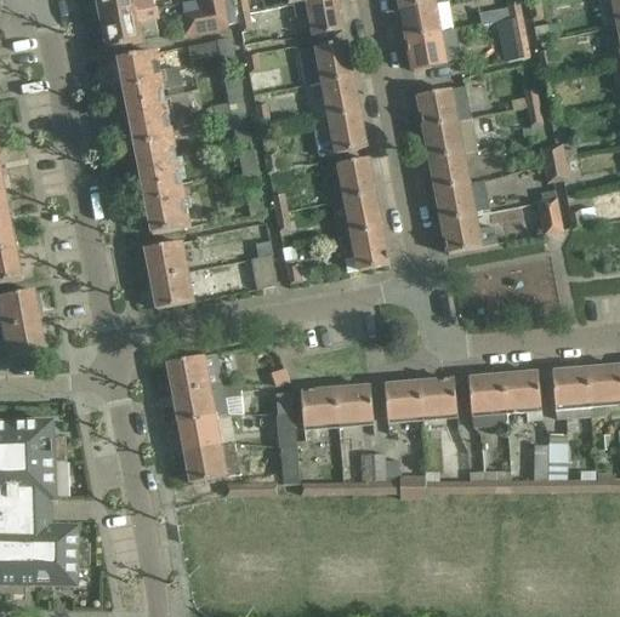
[(96,0),(100,17),(152,7),(154,7),(152,0),(96,0)]
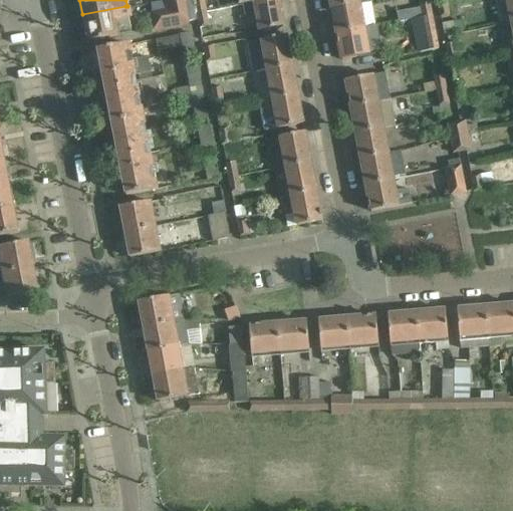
[(170,0),(171,5),(150,10),(153,27),(189,20),(188,19),(185,0),(170,0)]
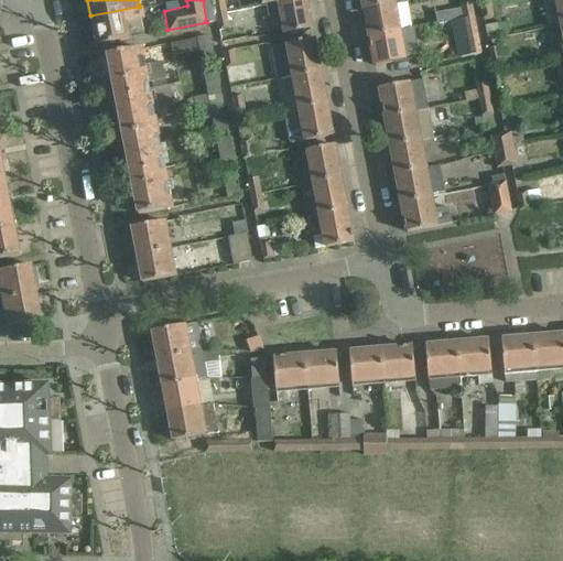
[(203,0),(206,21),(216,19),(215,12),(213,0),(203,0)]
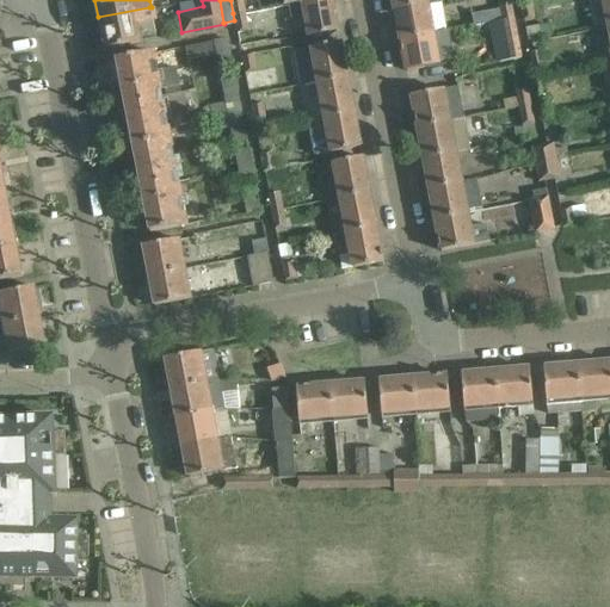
[(235,12),(236,12),(245,11),(242,0),(230,0),(233,13),(235,12)]
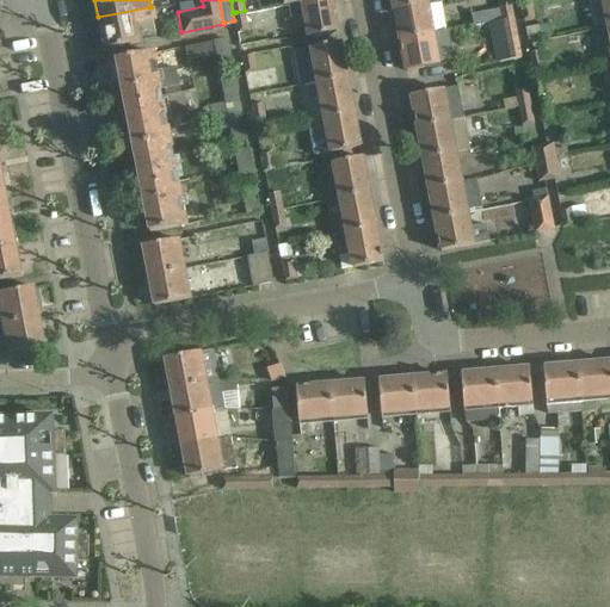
[(337,30),(332,0),(299,0),(287,2),(289,16),(303,13),(307,36),(337,30)]
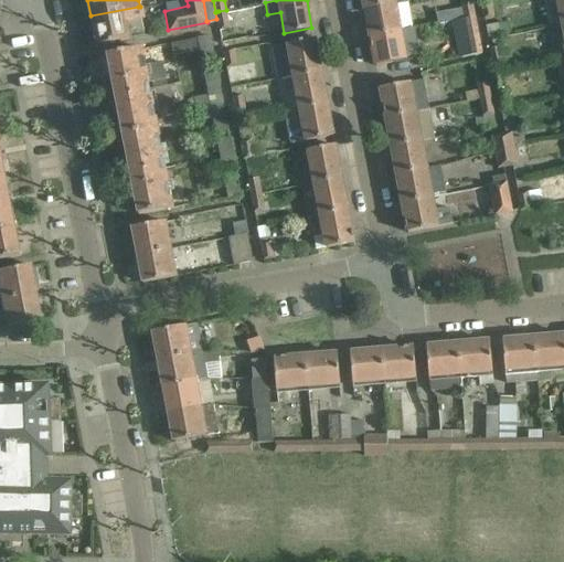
[(393,0),(363,6),(369,34),(397,29),(398,29),(393,0)]
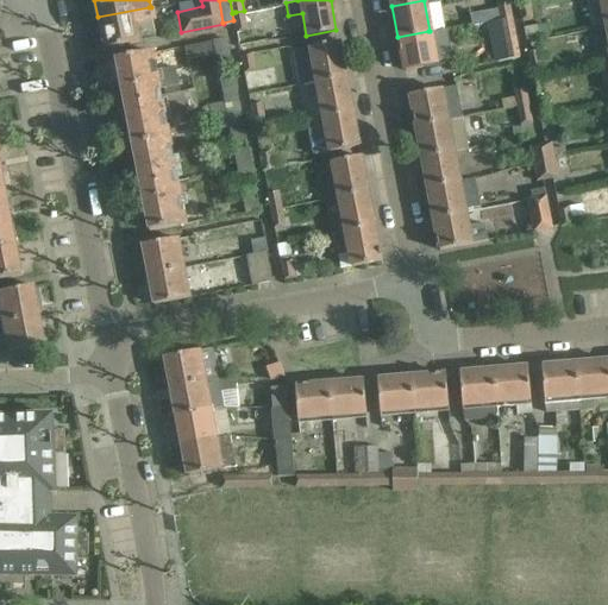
[(500,17),(509,16),(512,14),(508,0),(495,0),(496,6),(468,12),(470,23),(500,17)]
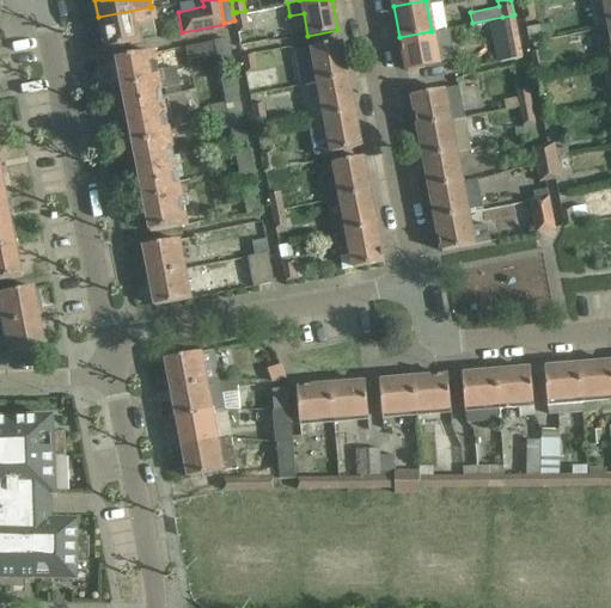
[(535,16),(531,0),(525,0),(519,1),(523,18),(535,16)]
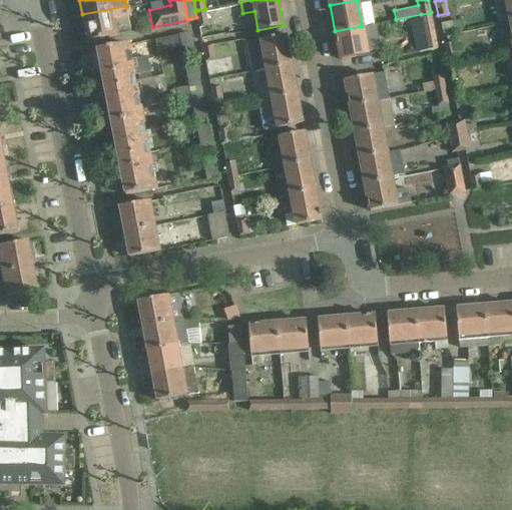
[(495,0),(499,21),(507,19),(504,0),(495,0)]
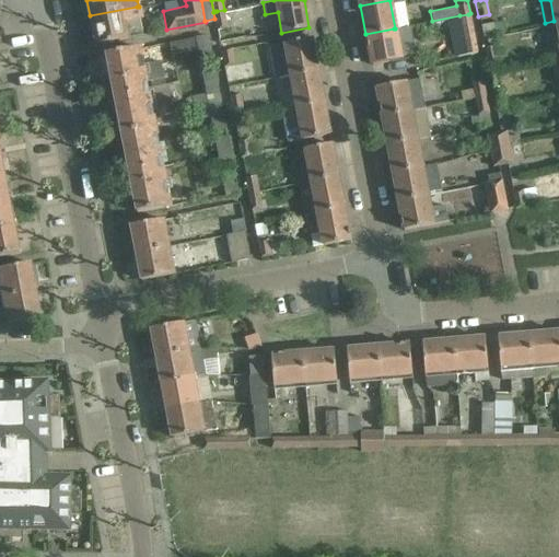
[(137,7),(90,15),(95,43),(141,34),(137,7)]
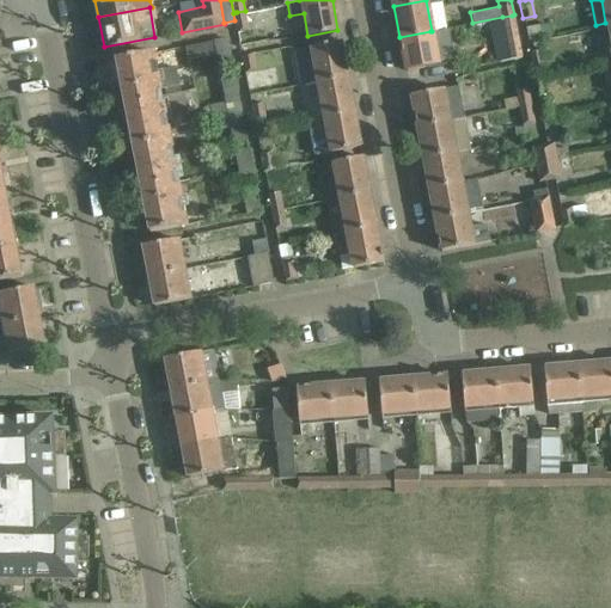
[(233,13),(234,20),(236,31),(249,29),(245,11),(237,12),(236,12),(233,13)]
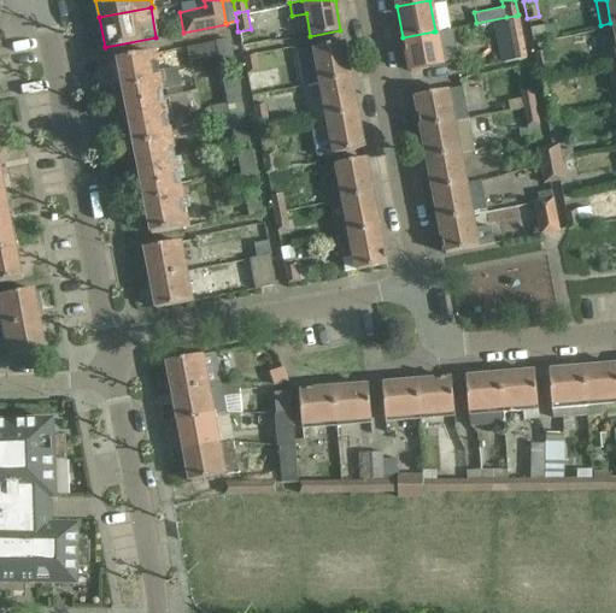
[(516,16),(506,17),(510,35),(520,34),(518,31),(516,16)]
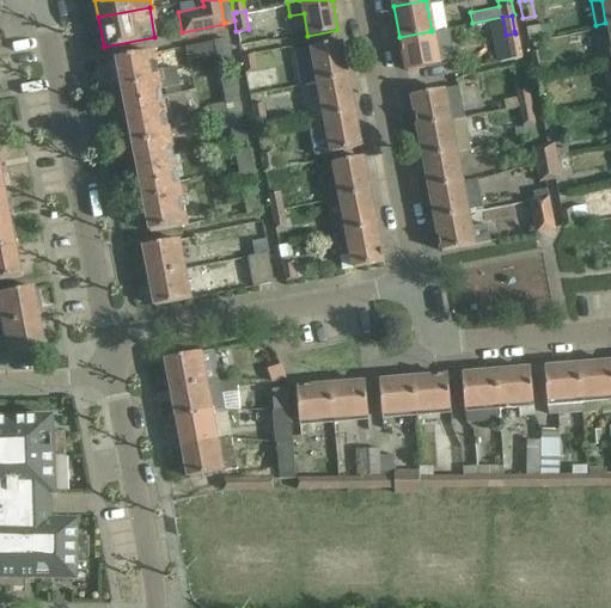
[(451,60),(445,29),(432,31),(431,31),(399,37),(405,69),(451,60)]
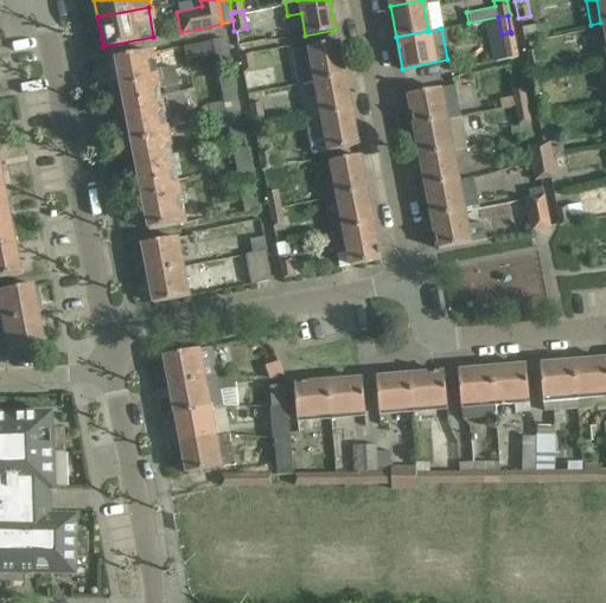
[(183,44),(186,57),(214,52),(214,51),(228,49),(224,36),(211,38),(183,44)]
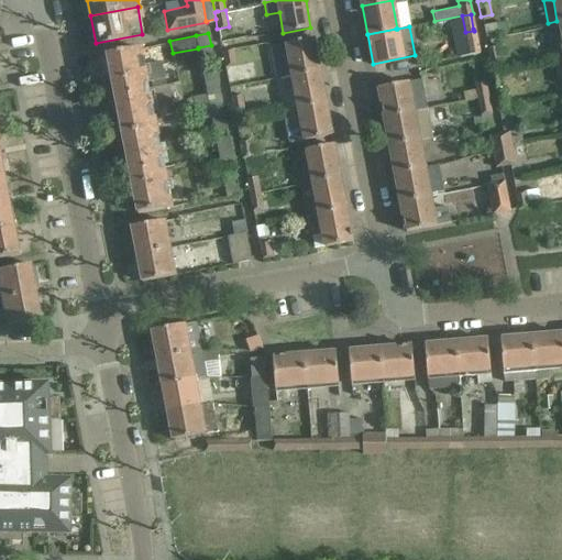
[(285,42),(291,75),(319,69),(312,37),(285,42)]
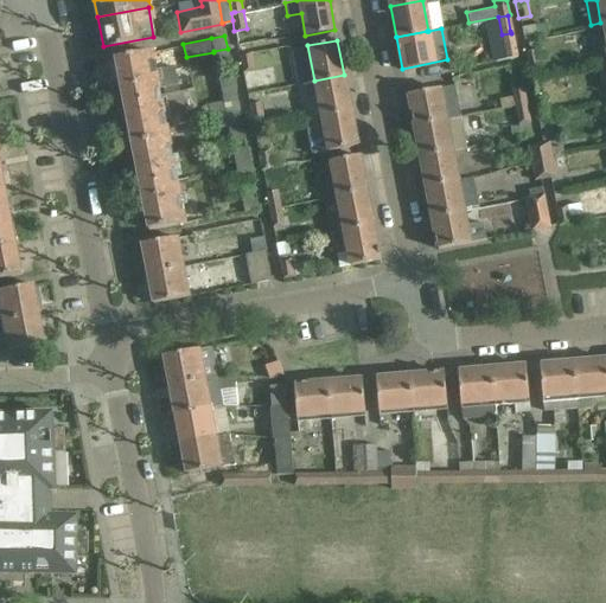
[(540,64),(536,46),(524,49),(528,66),(540,64)]
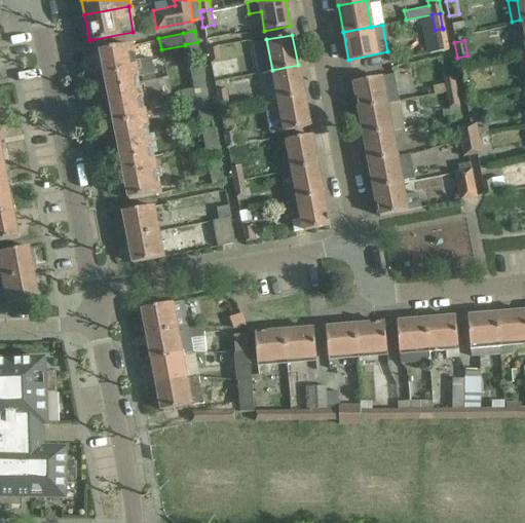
[(185,45),(187,55),(199,53),(197,43),(197,42),(185,44),(185,45)]
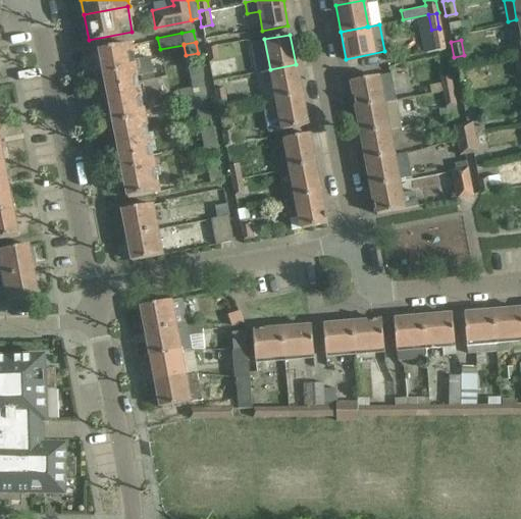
[(98,49),(112,122),(145,116),(160,113),(156,93),(168,91),(165,73),(153,75),(149,55),(134,58),(131,43),(98,49)]
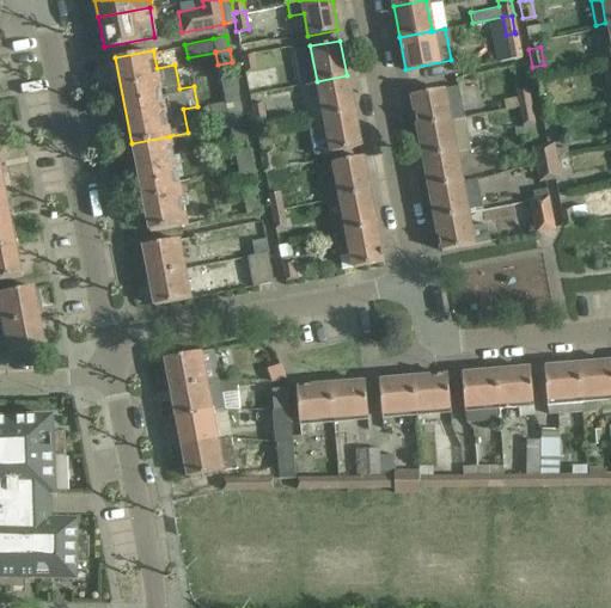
[(257,68),(252,51),(240,54),(244,71),(257,68)]
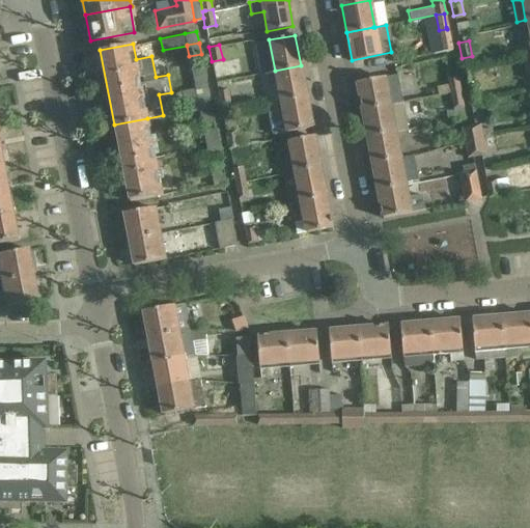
[(191,65),(193,77),(204,75),(202,63),(191,65)]
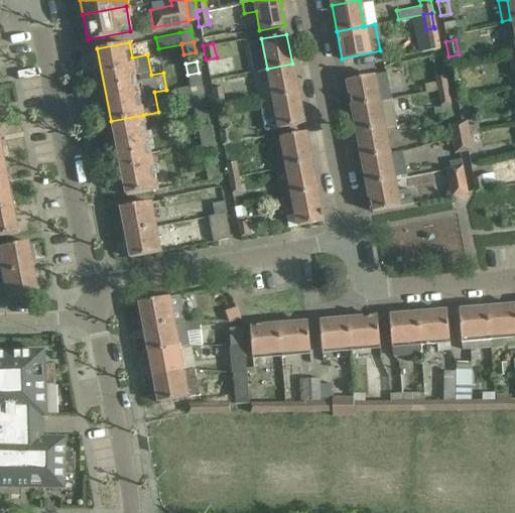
[(267,69),(272,98),(297,93),(292,63),(287,65),(267,69)]
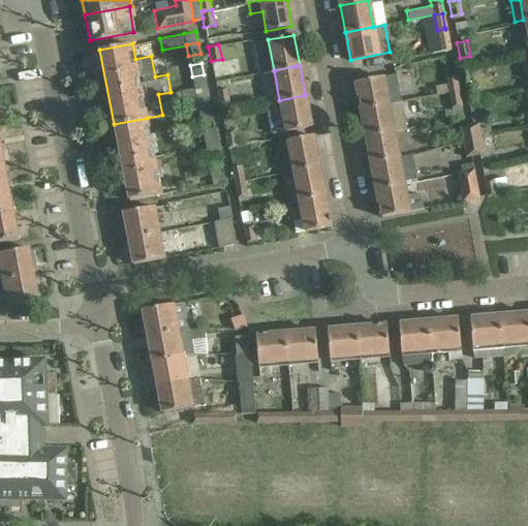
[(354,81),(361,109),(386,103),(401,100),(396,73),(354,81)]
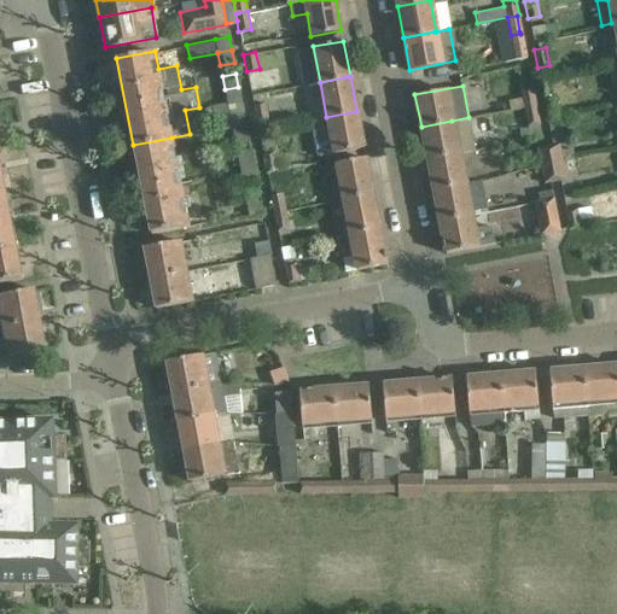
[(533,86),(521,88),(524,107),(536,104),(533,86)]
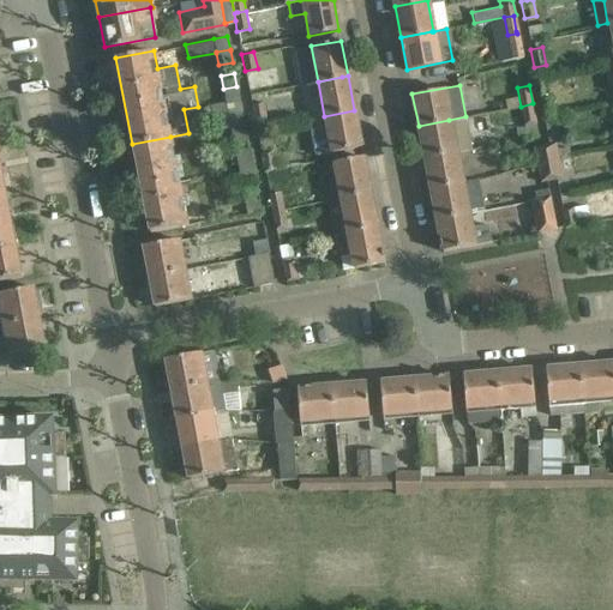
[(223,89),(226,102),(239,98),(236,86),(223,89)]
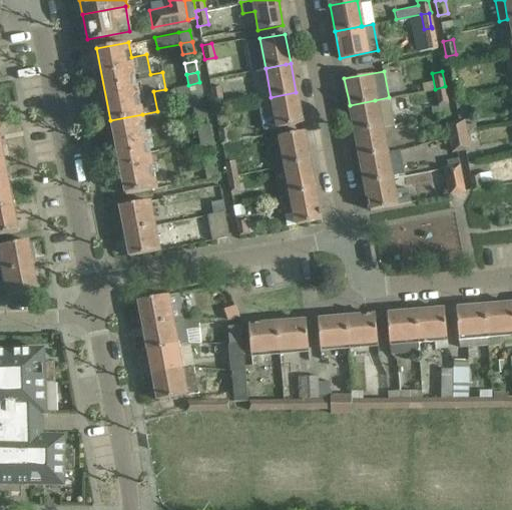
[(454,96),(463,94),(460,80),(451,81),(454,96)]
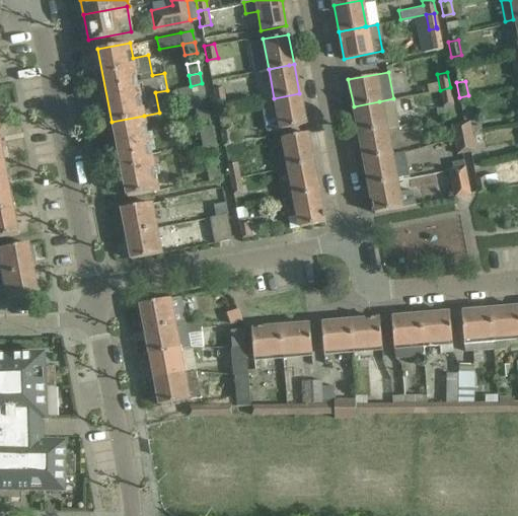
[(225,100),(222,84),(212,86),(215,102),(225,100)]
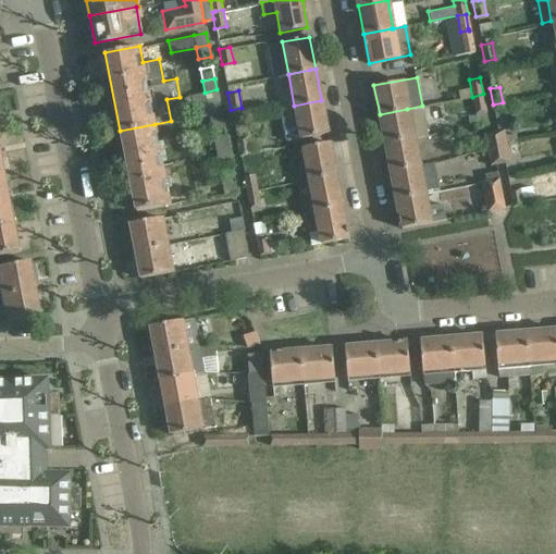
[(472,97),(474,112),(486,110),(483,94),(472,97)]
